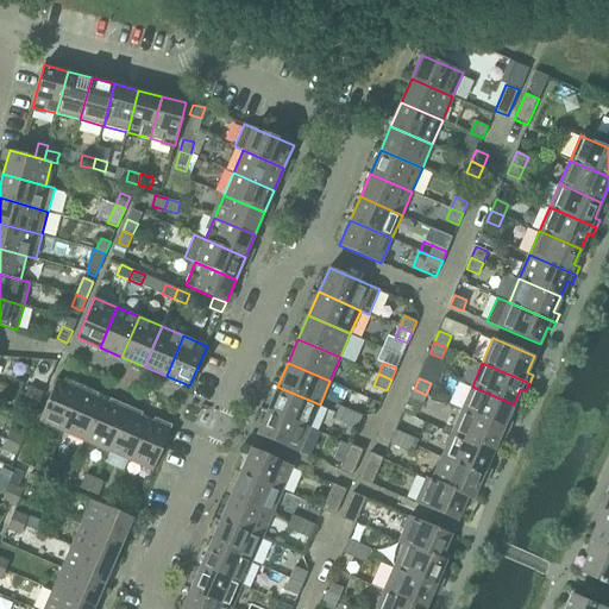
[(39,421),(63,431),(82,387),(69,381),(68,385),(57,381),(39,421)]
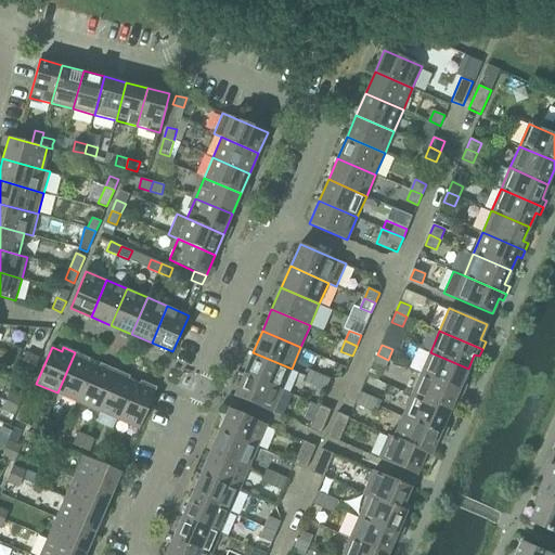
[(27,352),(24,360),(36,365),(39,358),(27,352)]
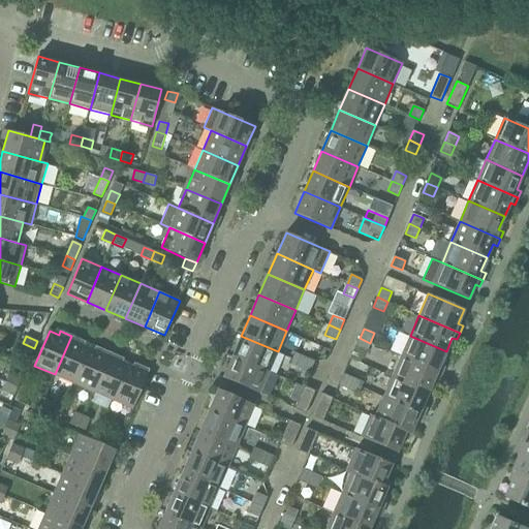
[(55,374),(73,382),(89,347),(81,344),(82,340),(71,336),(55,374)]
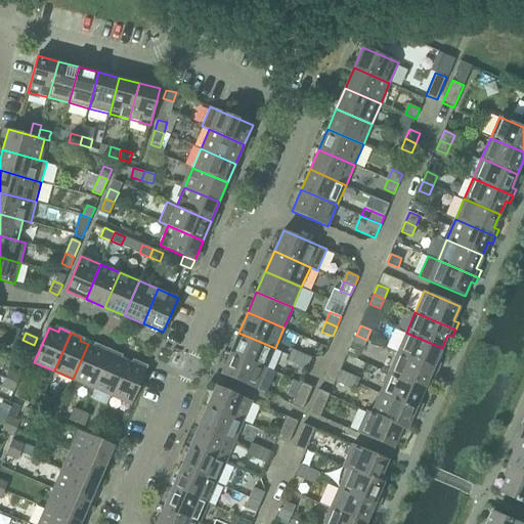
[(238,333),(230,353),(266,368),(275,348),(238,333)]
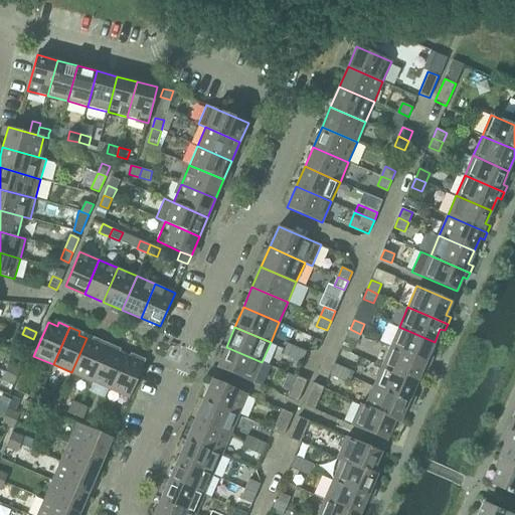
[(399,327),(390,347),(431,363),(433,357),(428,355),(435,342),(399,327)]
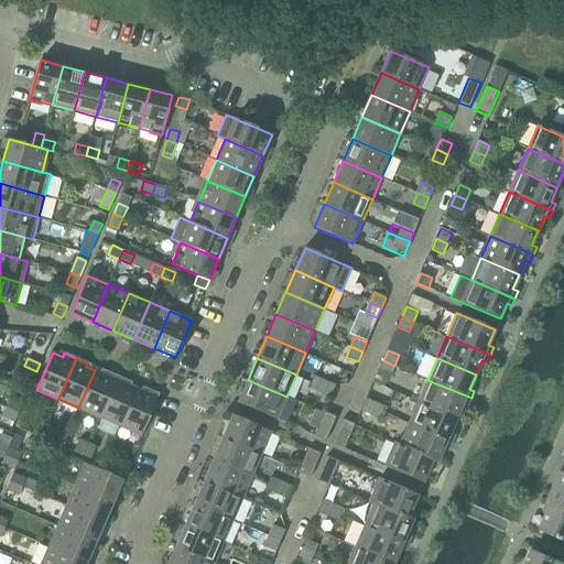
[(394,366),(383,360),(379,370),(390,376),(394,366)]
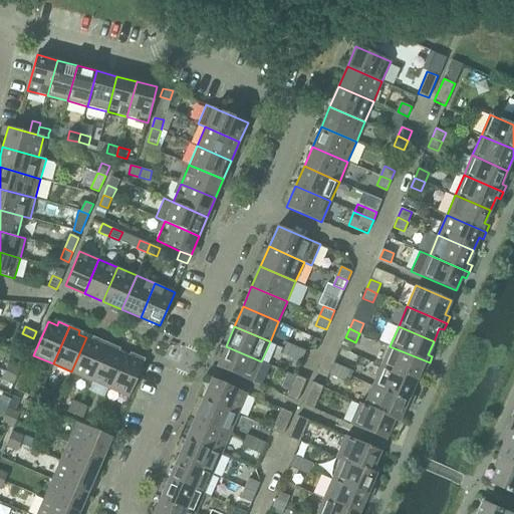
[(33,338),(22,333),(19,340),(30,345),(33,338)]
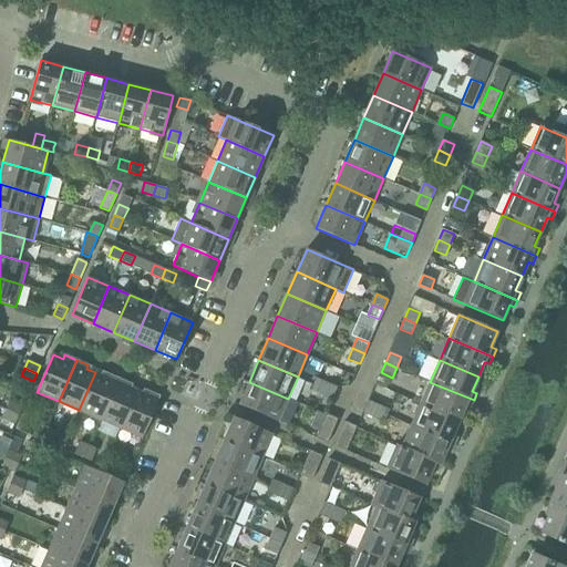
[(79,410),(100,419),(117,378),(106,372),(104,377),(95,372),(79,410)]
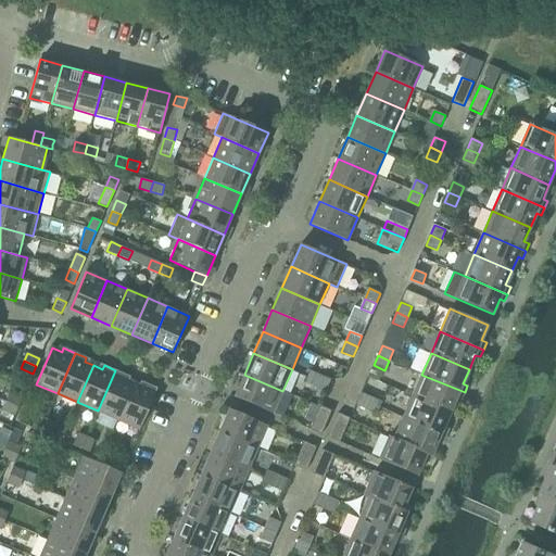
[(98,411),(118,420),(134,383),(125,379),(127,375),(115,370),(98,411)]
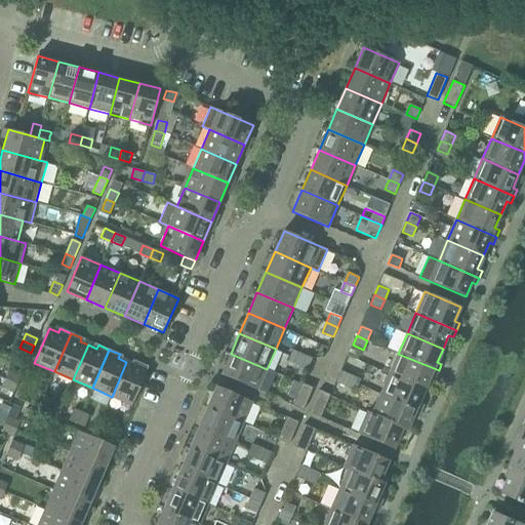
[(288,361),(298,365),(303,355),(293,350),(288,361)]
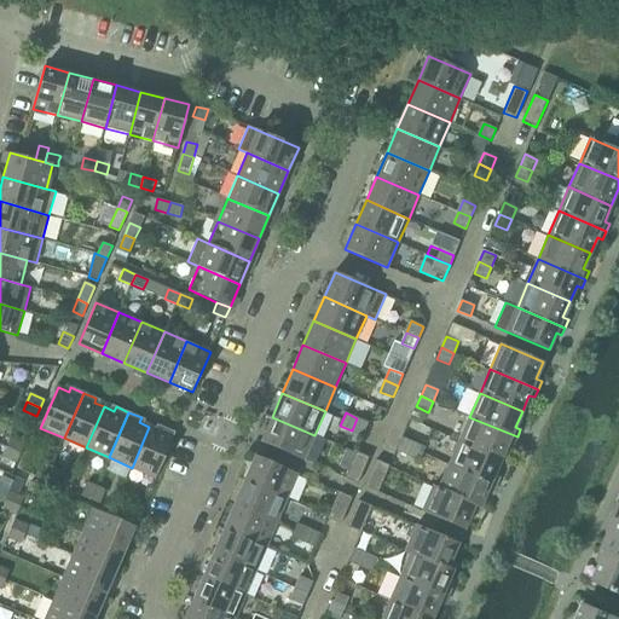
[(314,435),(272,417),(261,441),(304,460),(314,435)]
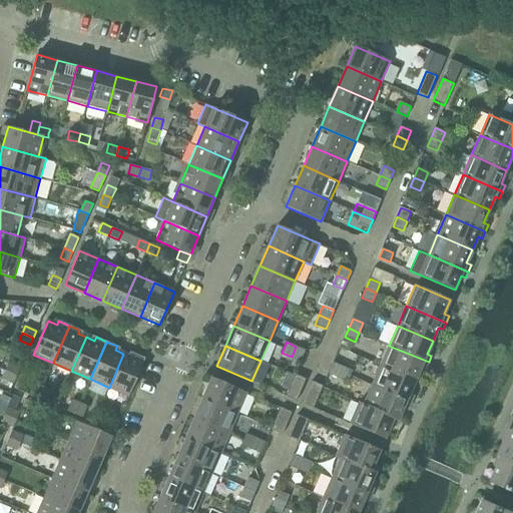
[(389,346),(381,365),(416,380),(421,367),(426,369),(429,362),(389,346)]
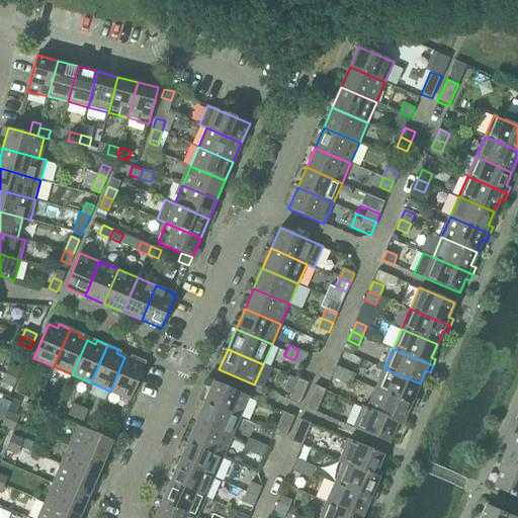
[(298,350),(294,360),(304,364),(308,353),(298,350)]
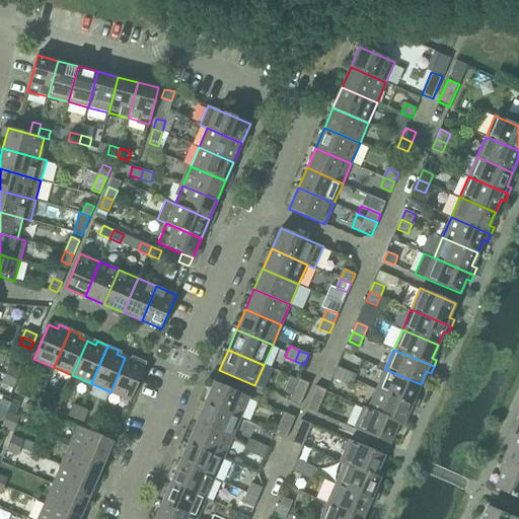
[(125,358),(110,392),(130,400),(147,362),(135,357),(134,361),(125,358)]
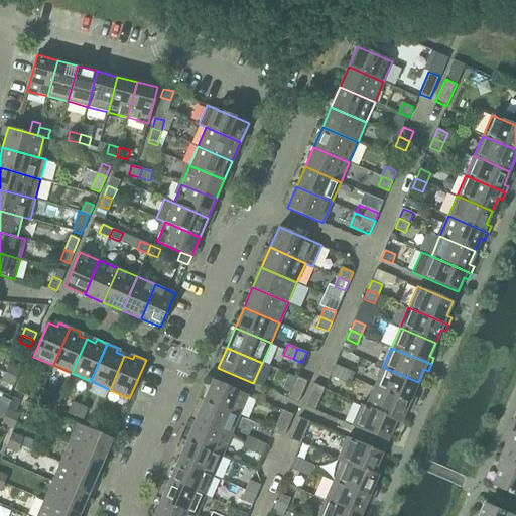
[(331,375),(341,379),(345,369),(335,364),(331,375)]
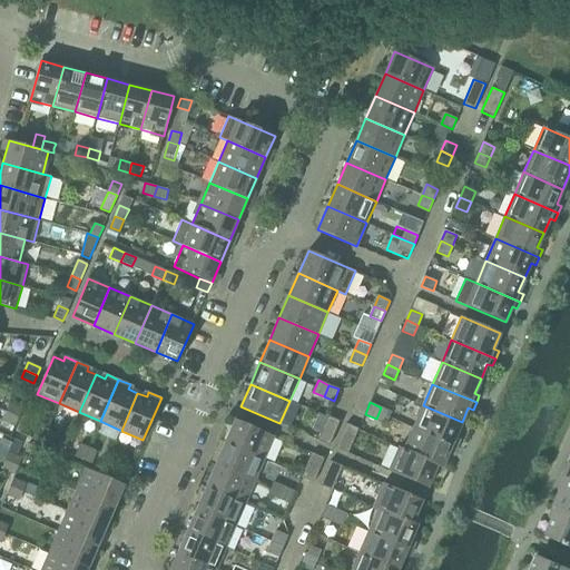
[(10,403),(7,412),(19,416),(22,409),(10,403)]
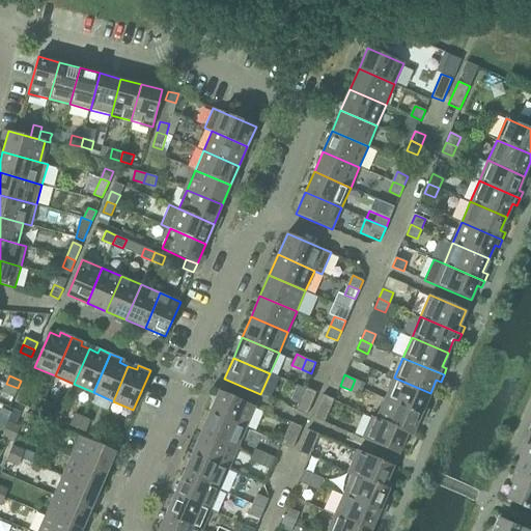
[(394,378),(385,398),(425,416),(428,410),(424,408),(430,393),(394,378)]
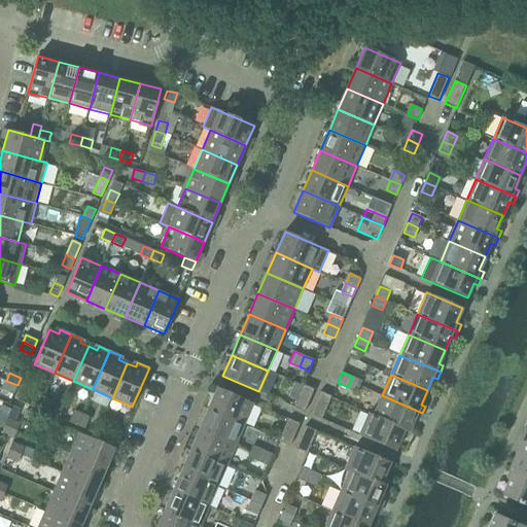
[(352,377),(348,387),(357,391),(362,381),(352,377)]
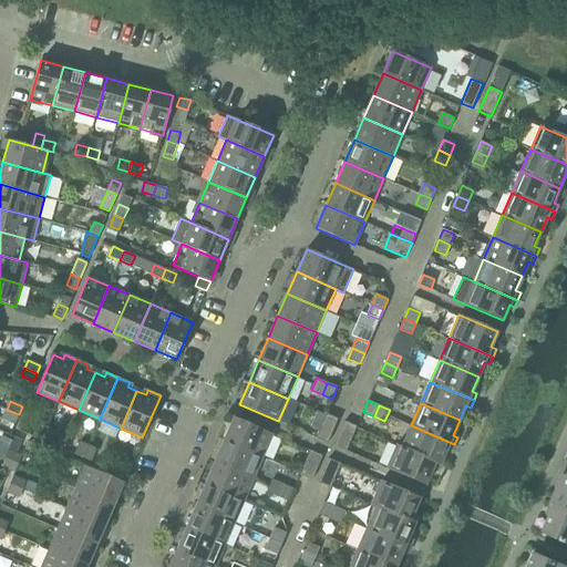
[(19,414),(7,410),(2,418),(16,423),(19,414)]
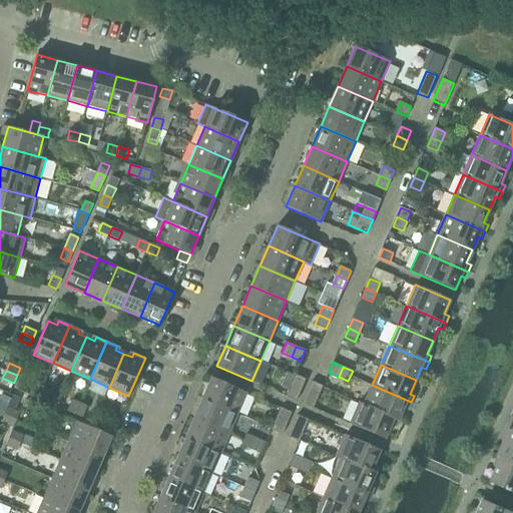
[(288,373),(283,385),(290,388),(286,396),(297,401),(307,379),(296,374),(295,376),(288,373)]
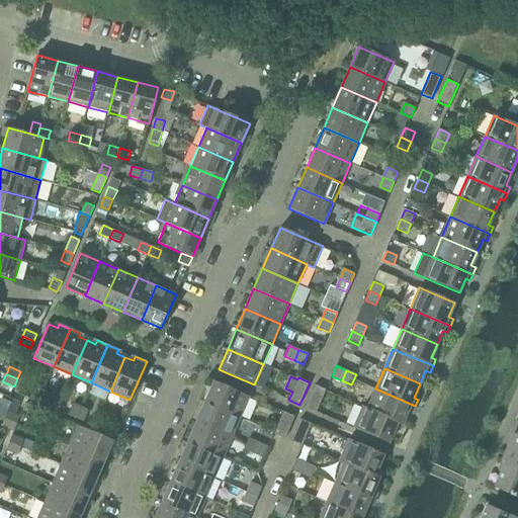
[(213,381),(204,402),(240,417),(249,397),(213,381)]
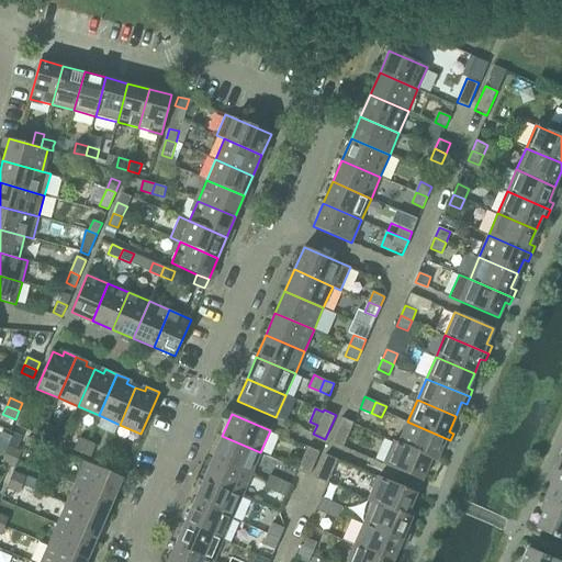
[(341,417),(332,441),(344,447),(353,423),(341,417)]
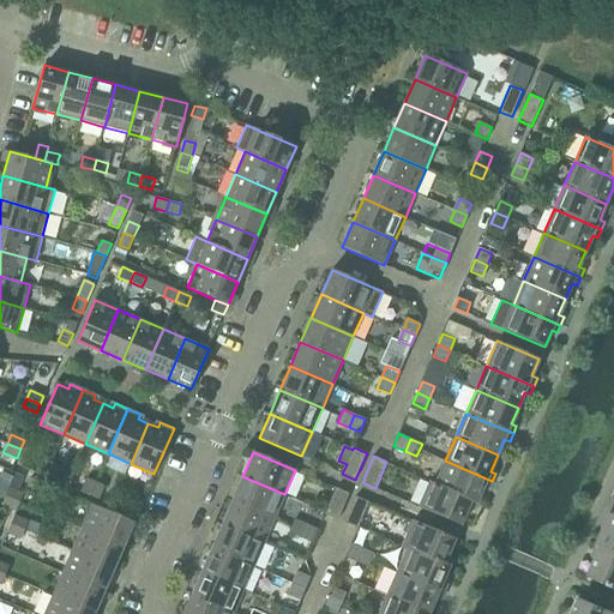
[(36,473),(44,476),(50,462),(42,458),(36,473)]
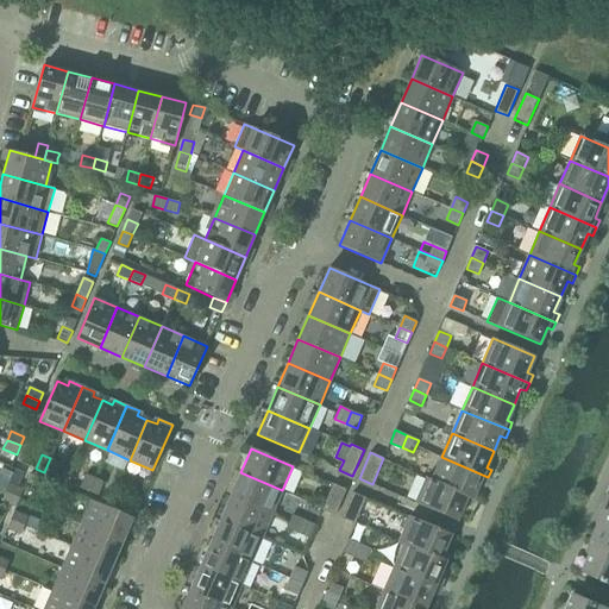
[(441,457),(432,481),(472,498),(479,483),(485,485),(488,477),(441,457)]
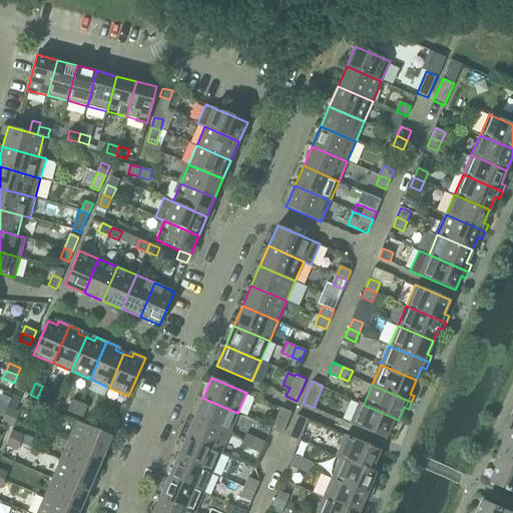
[(42,386),(37,398),(45,401),(50,390),(42,386)]
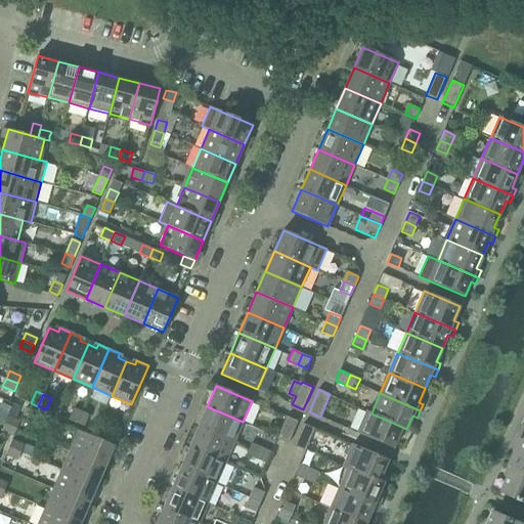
[(207,406),(199,427),(234,442),(243,422),(207,406)]
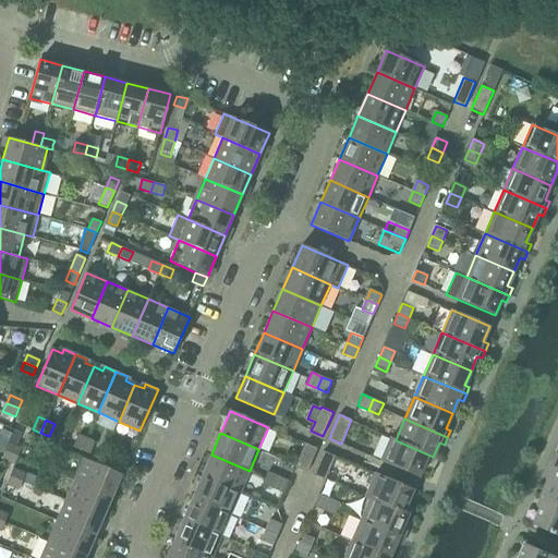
[(28,434),(24,443),(37,448),(40,439),(28,434)]
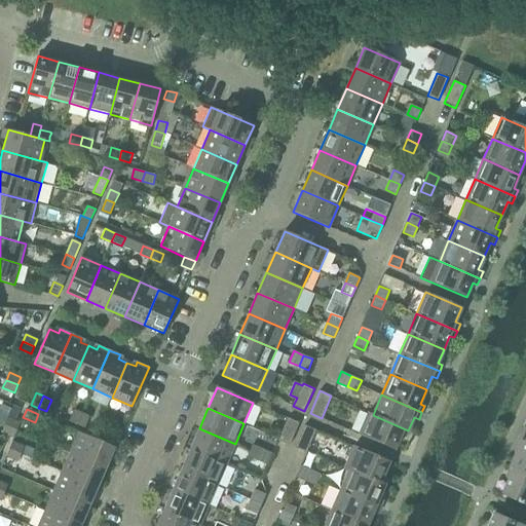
[(70,421),(77,424),(82,412),(75,409),(70,421)]
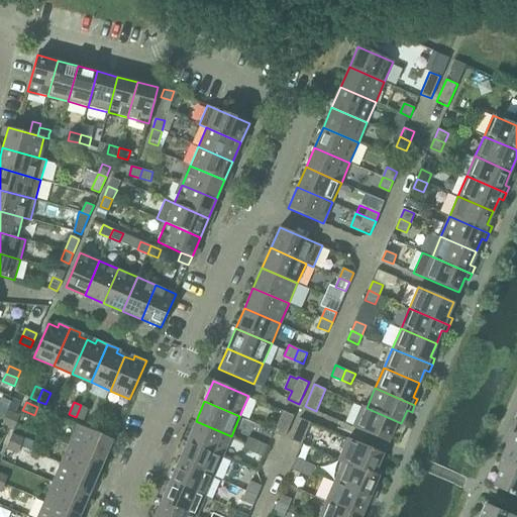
[(81,405),(76,417),(83,420),(88,408),(81,405)]
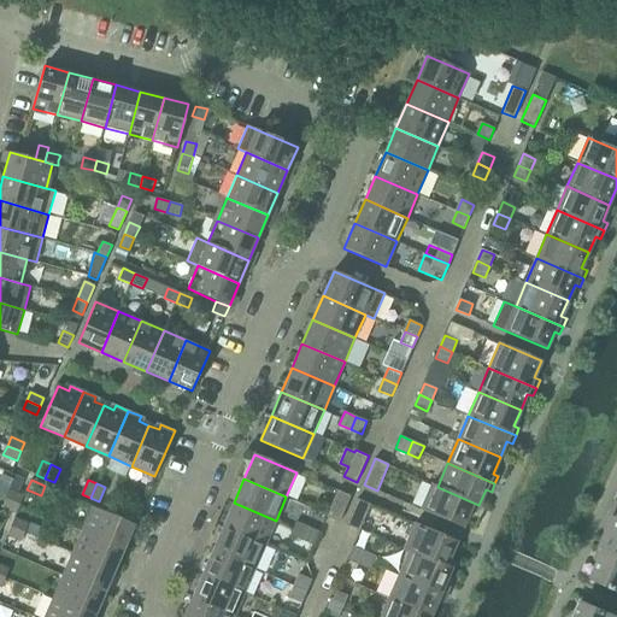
[(479,505),(438,487),(432,485),(421,510),(463,528),(470,511),(476,513),(479,505)]
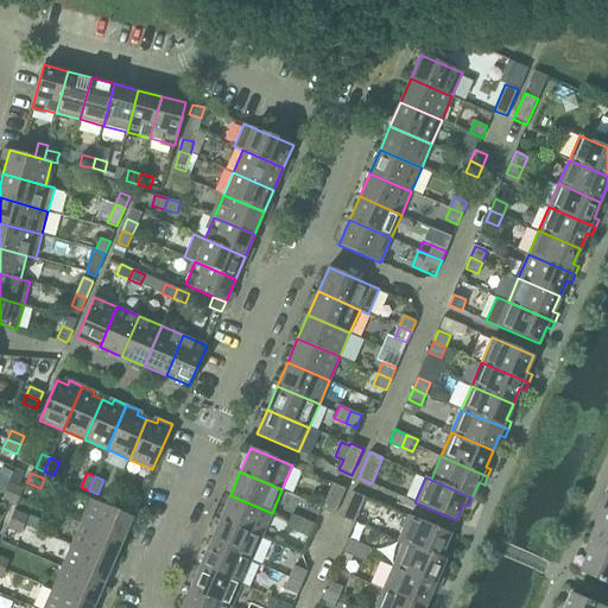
[(322,510),(335,514),(346,488),(334,483),(322,510)]
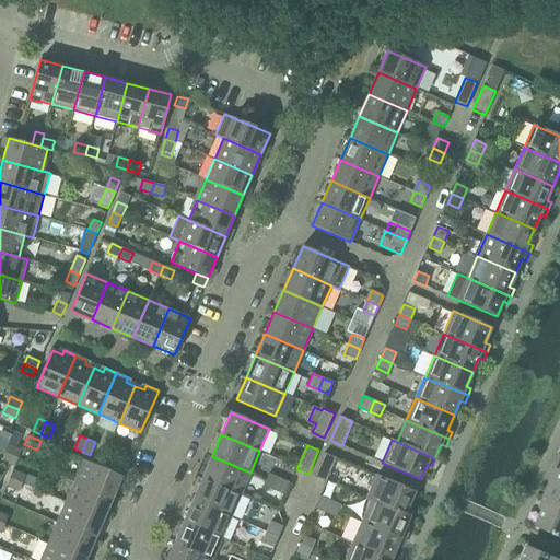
[(8,447),(4,454),(18,459),(21,453),(8,447)]
